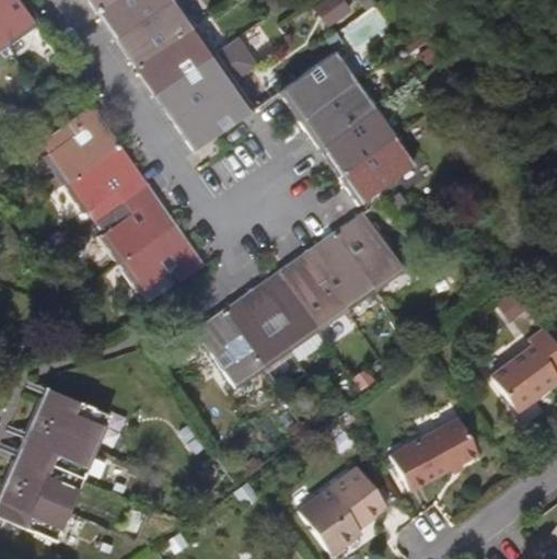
[(0,0),(0,31),(10,46),(38,25),(20,0),(0,0)]
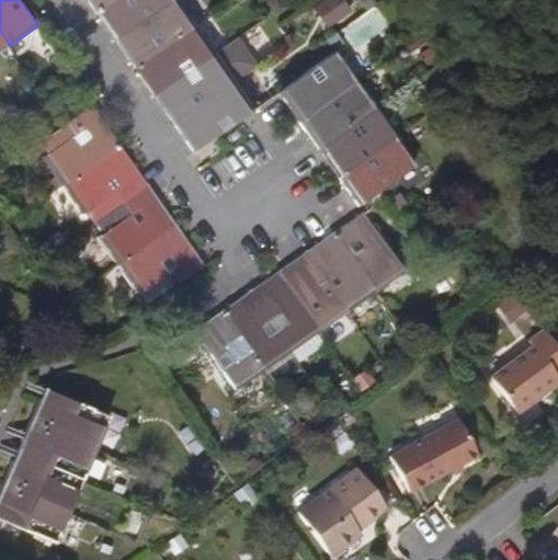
[(90,0),(98,11),(114,0),(90,0)]
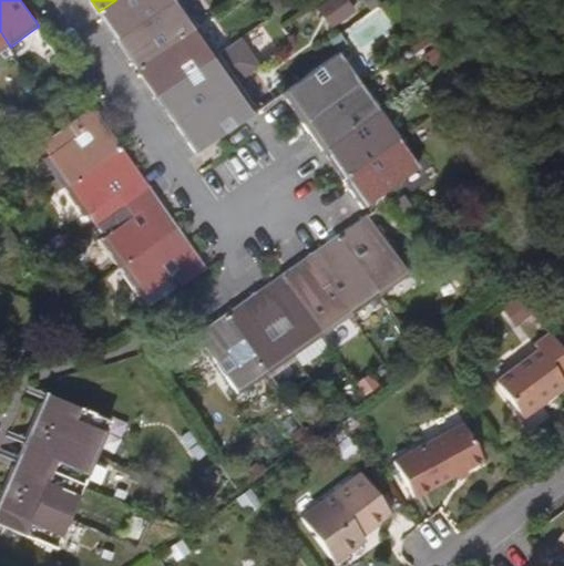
[(115,0),(99,11),(120,41),(176,0),(115,0)]
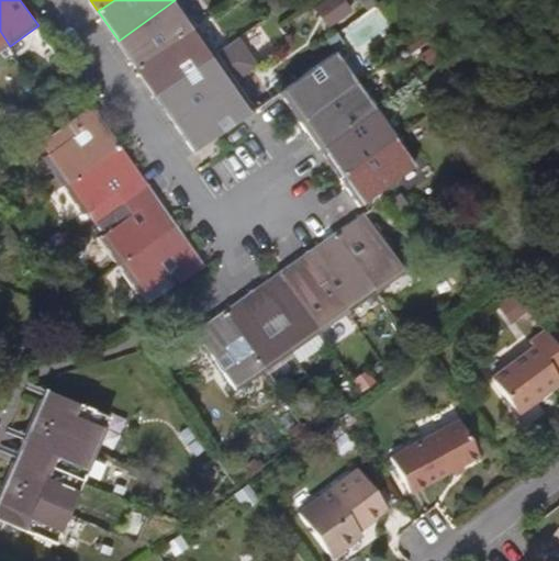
[(175,0),(119,41),(137,67),(197,25),(178,0),(175,0)]
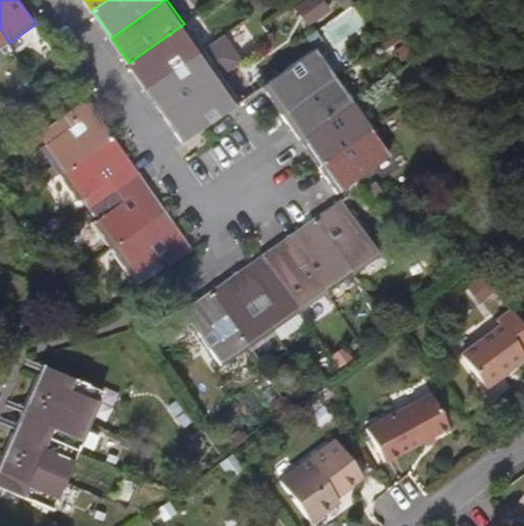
[(313,23),(334,5),(329,0),(308,0),(300,6),(313,23)]
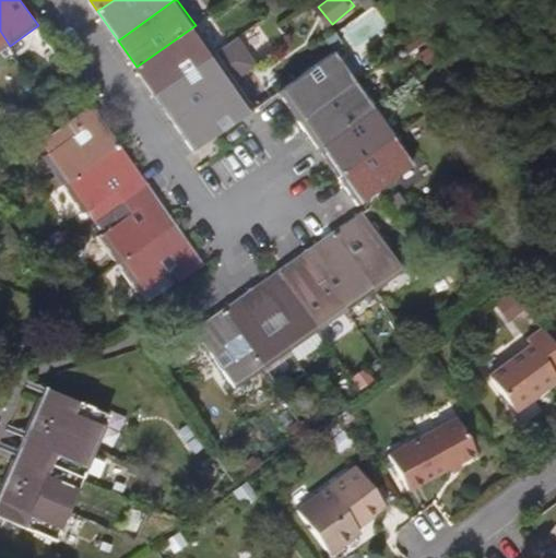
[(359,0),(367,10),(379,2),(378,0),(359,0)]
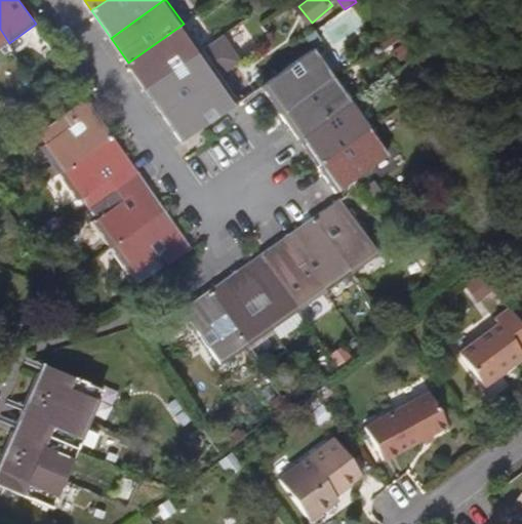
[(184,24),(128,63),(147,89),(202,50),(184,24)]
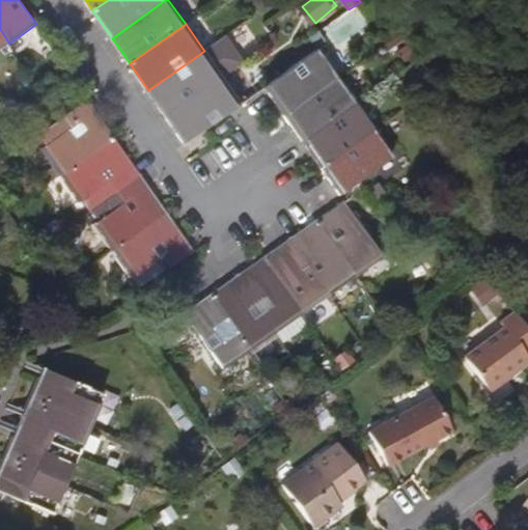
[(0,50),(9,44),(0,29),(0,50)]
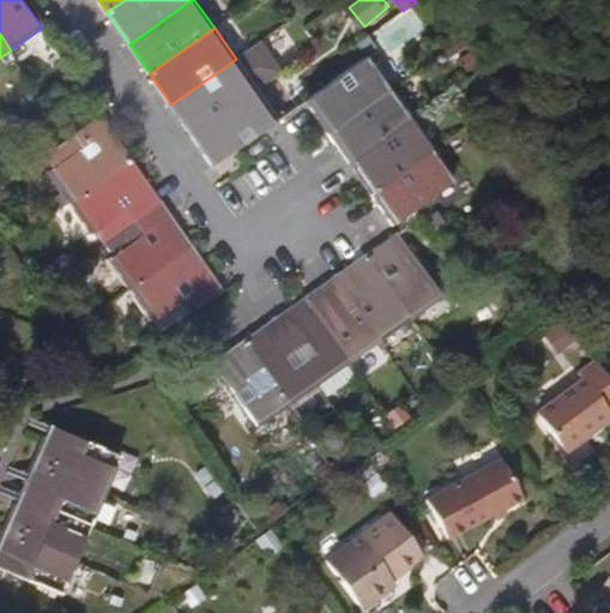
[(236,59),(171,104),(193,134),(258,89),(285,70),(264,38),(236,59)]
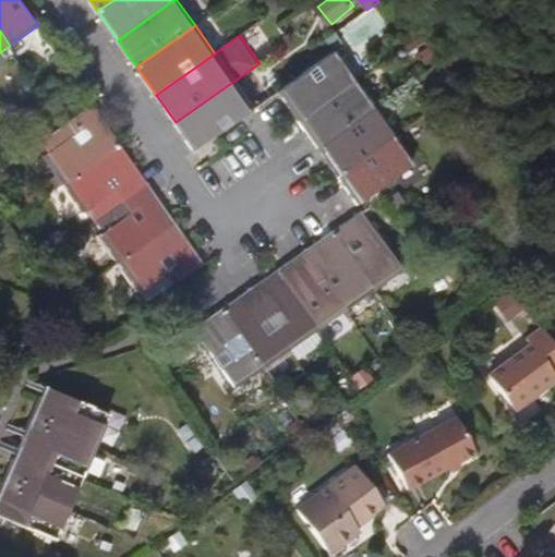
[(279,93),(299,121),(356,81),(336,52),(279,93)]
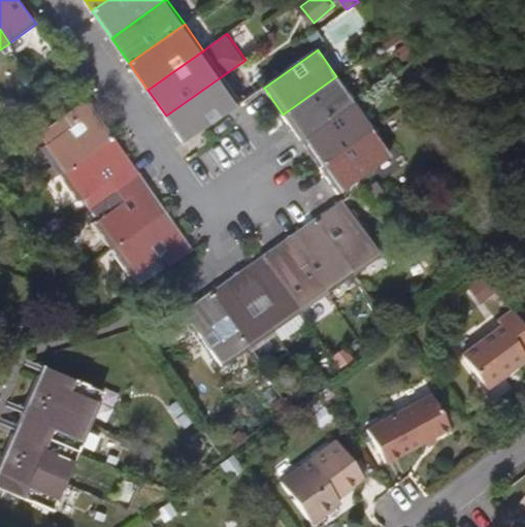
[(185,142),(240,103),(222,76),(166,116),(185,142)]
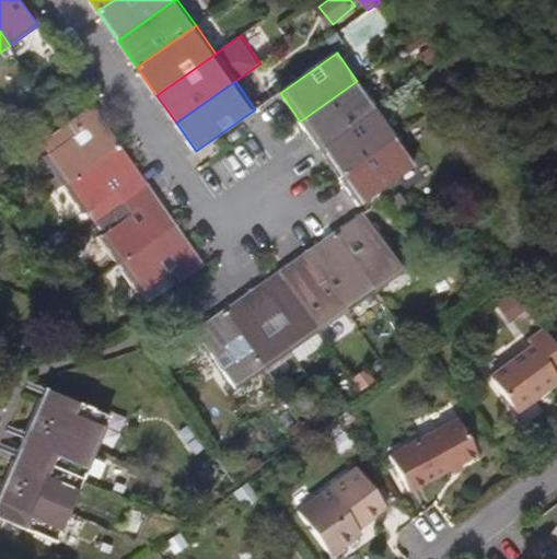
[(300,121),(320,149),(376,108),(357,81),(300,121)]
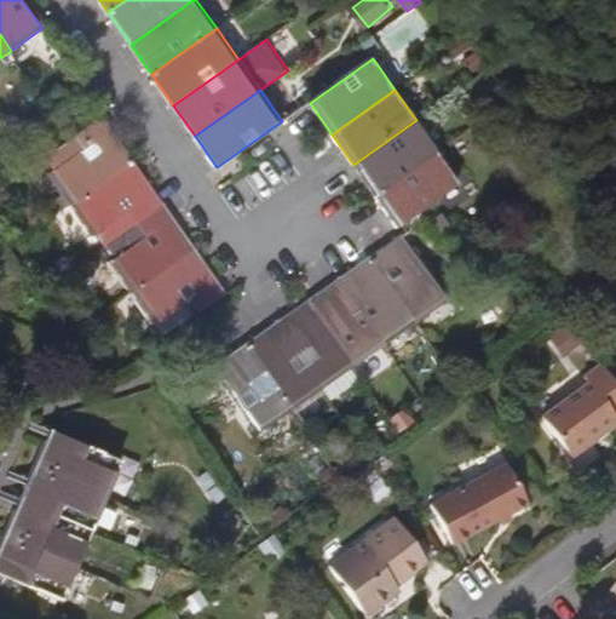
[(134,159),(104,115),(42,160),(73,202),(134,159)]
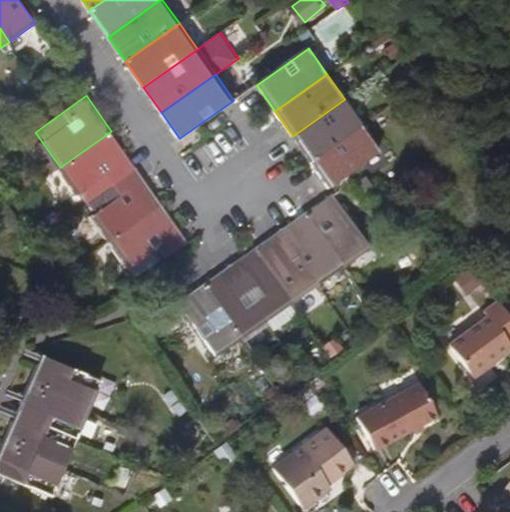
[(293,136),(312,163),(364,125),(345,99),(293,136)]
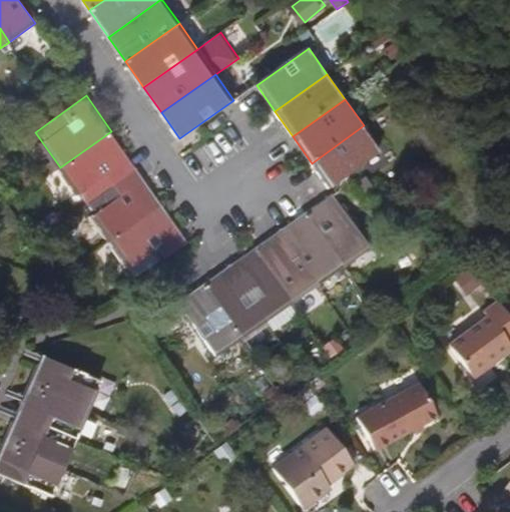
[(328,187),(334,184),(381,149),(364,125),(312,163),(328,187)]
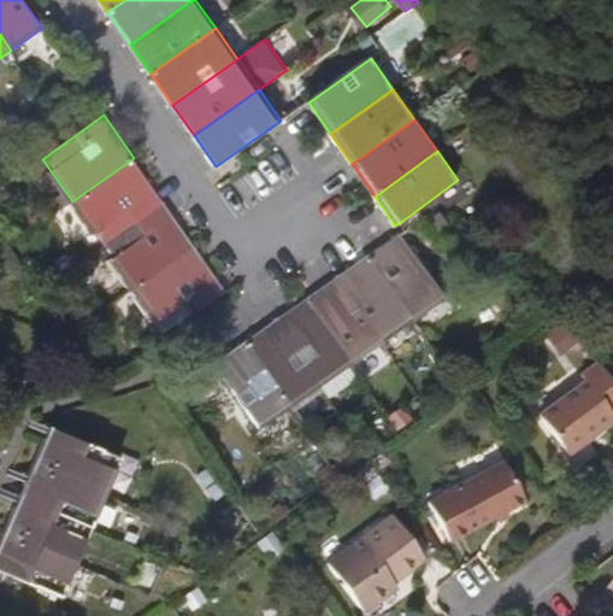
[(106,244),(165,203),(134,158),(72,201),(93,233),(98,232),(106,244)]
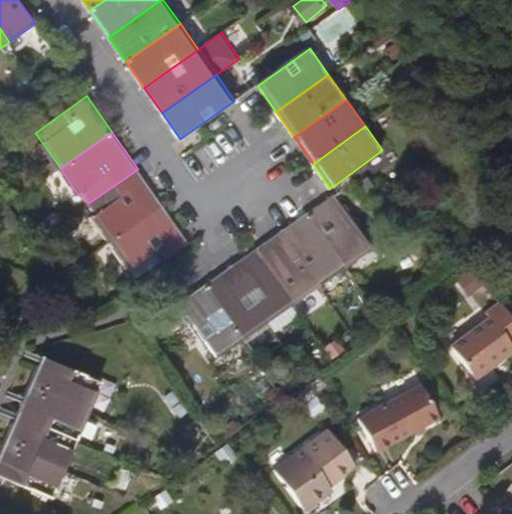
[(111,241),(163,205),(138,169),(89,203),(97,214),(94,217),(111,241)]
